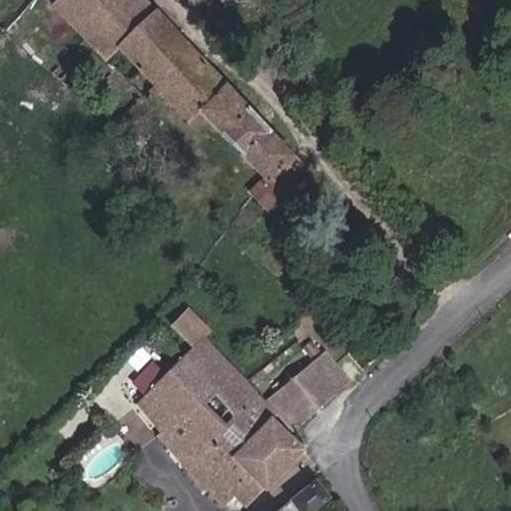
[(305,164),(202,56),(147,0),(54,0),(53,1),(140,91),(150,101),(154,97),(163,88),(191,117),(203,106),(269,176),(255,189),(272,208),(282,198),(276,191),(281,186),(305,164)]
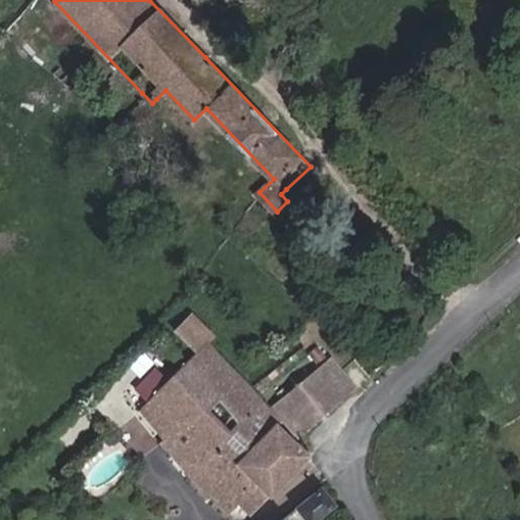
[(120,124),(128,133),(159,102),(156,99),(152,103),(142,93),(138,96),(142,102),(120,124)]
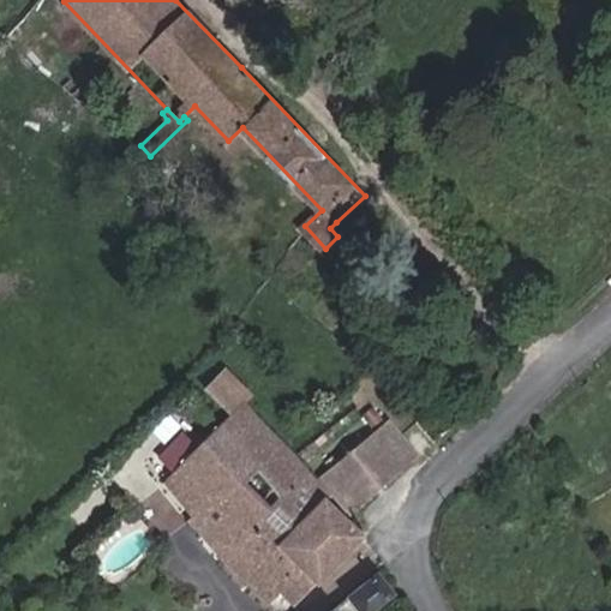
[(337,237),(345,231),(336,222),(330,228),(337,237)]
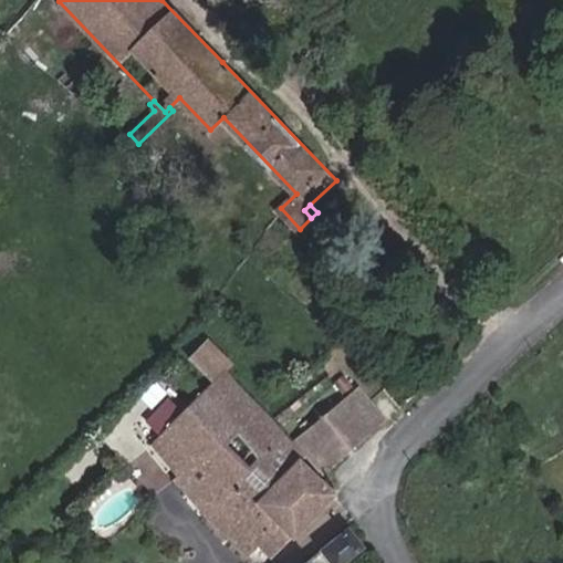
[(256,452),(280,428),(226,371),(233,363),(209,340),(191,358),(214,379),(201,393),(202,395),(256,452)]
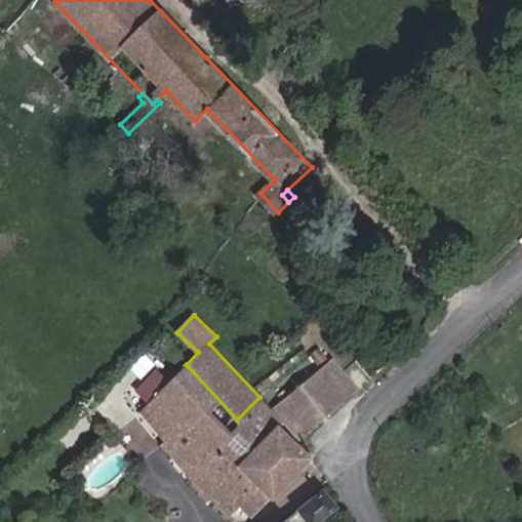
[(273,407),(302,438),(360,387),(332,358),(273,407)]
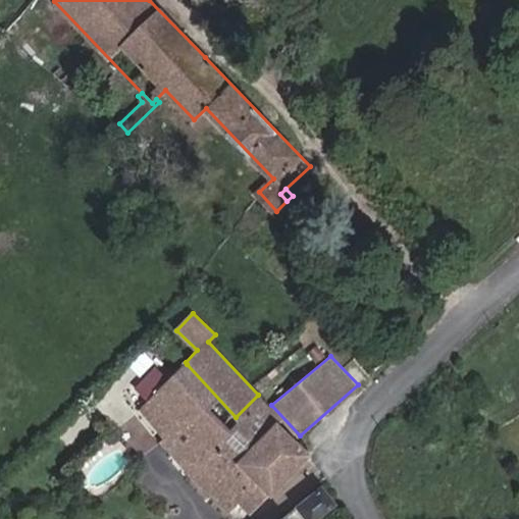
[(242,499),(254,510),(310,453),(276,420),(279,418),(258,395),(236,417),(187,364),(166,385),(153,373),(135,393),(148,405),(140,412),(169,440),(165,445),(174,455),(180,449),(197,466),(192,471),(196,475),(205,465),(220,479),(210,489),(231,510),(242,499)]
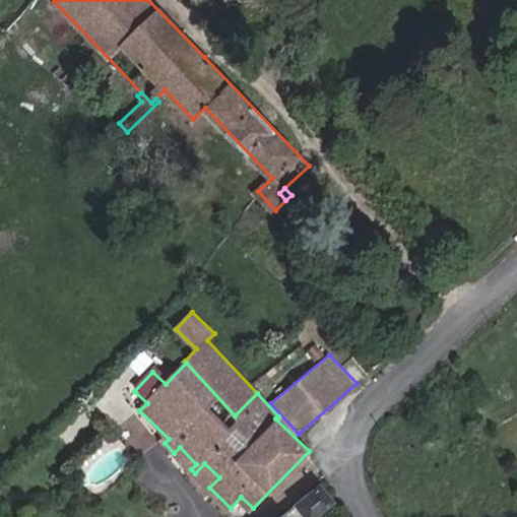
[(219,477),(204,463),(195,473),(209,488),(219,477)]
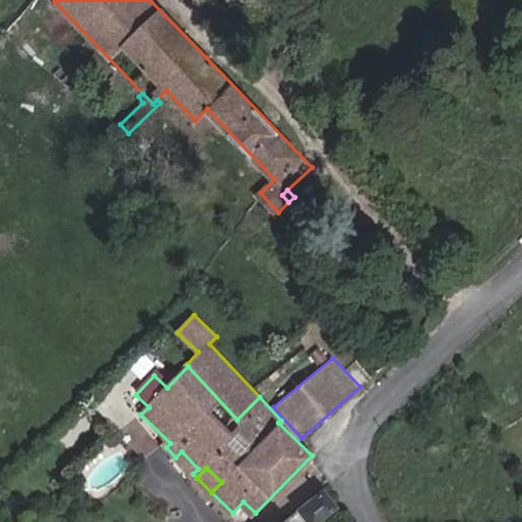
[(316,521),(339,505),(326,489),(283,521),(316,521)]
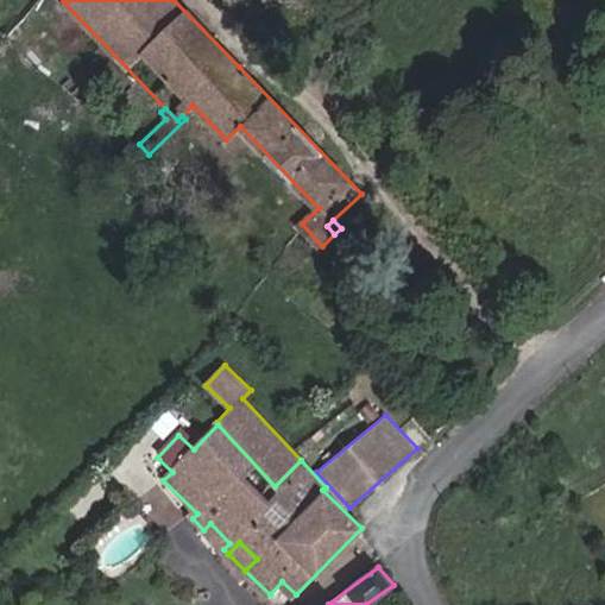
All buildings are outlined.
